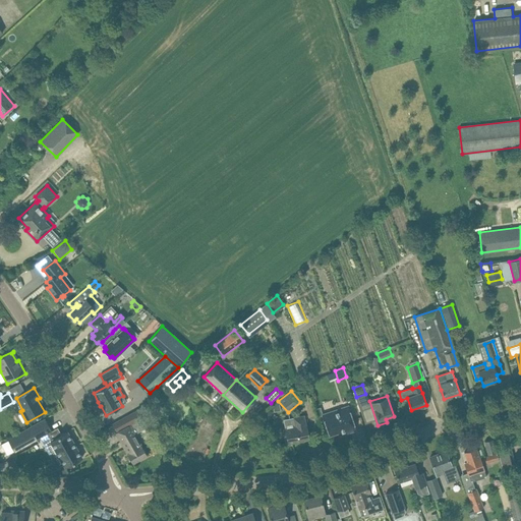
[(348,406),(323,414),(330,435),(338,431),(339,435),(355,429),(348,406)]
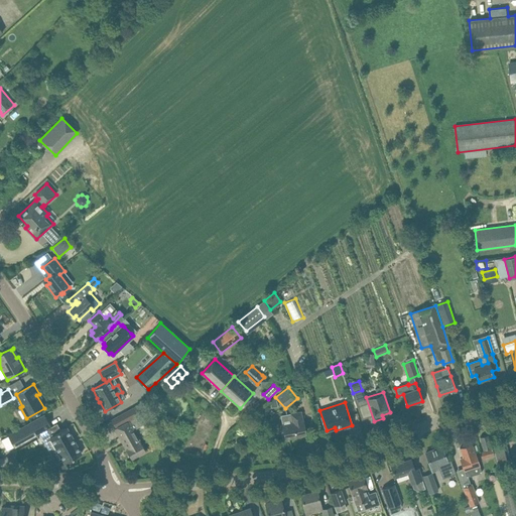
[(111,419),(116,427),(114,428),(131,459),(145,450),(132,426),(143,419),(136,405),(111,419)]
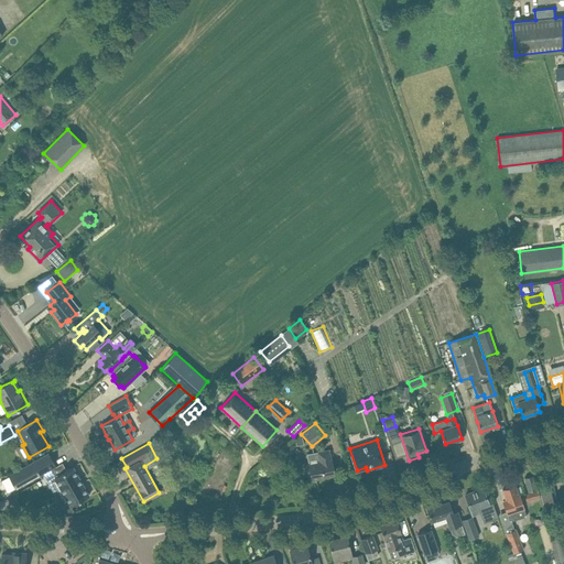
[(312,480),(335,475),(329,449),(306,454),(308,464),(310,470),(307,473),(308,477),(311,478),(312,480)]
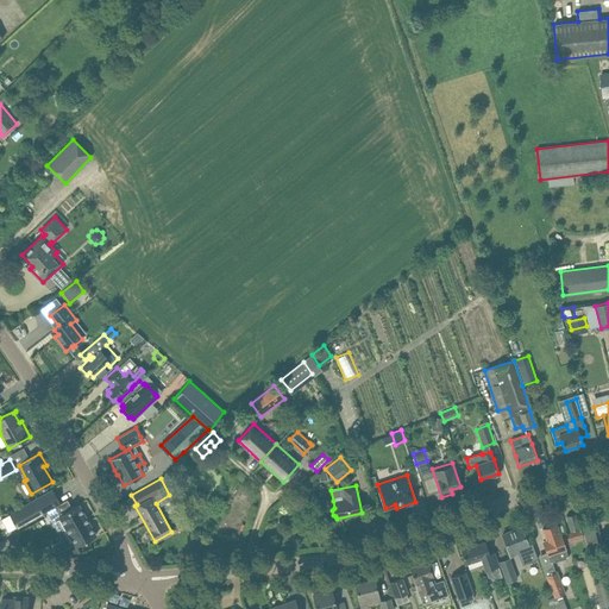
[(17,528),(61,503),(52,489),(10,514),(17,528)]
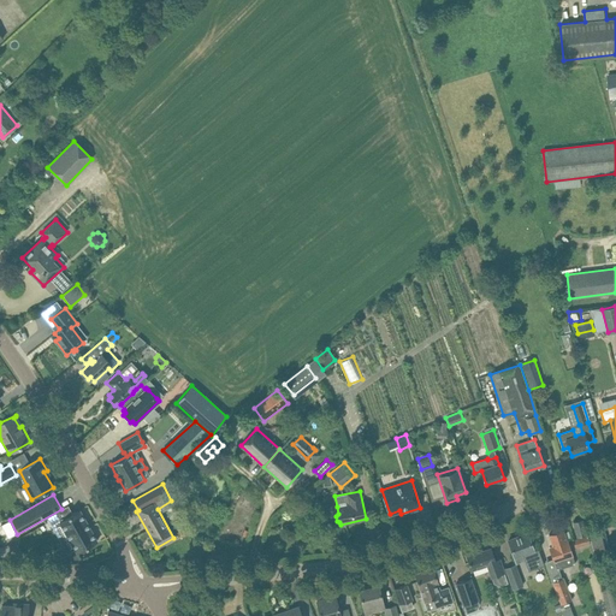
[(59,521),(69,538),(61,542),(67,552),(75,549),(77,552),(98,542),(80,510),(59,521)]
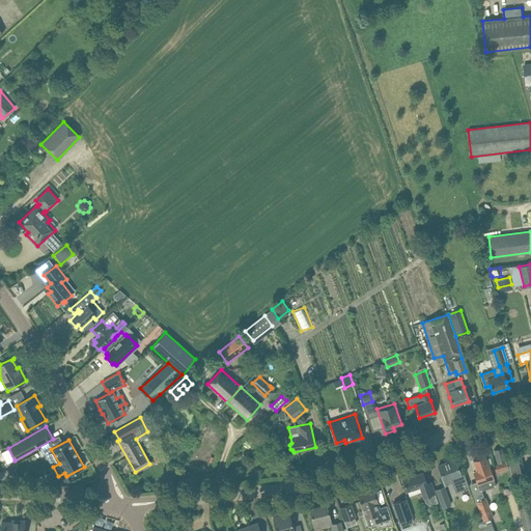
[(505,460),(502,447),(494,449),(498,463),(505,460)]
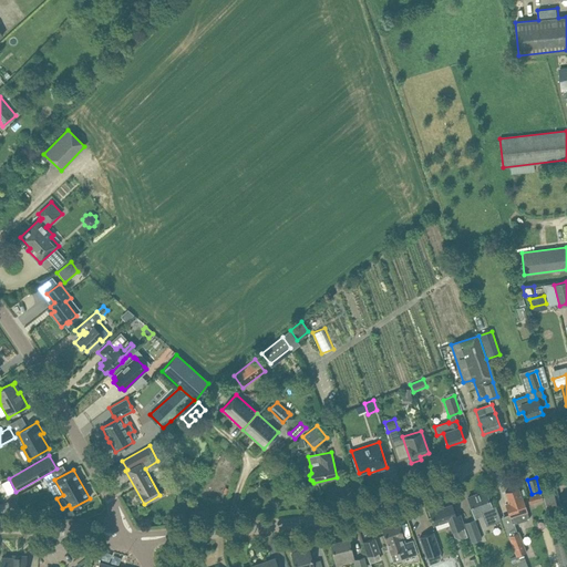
[(542,490),(547,514),(563,511),(556,485),(542,490)]
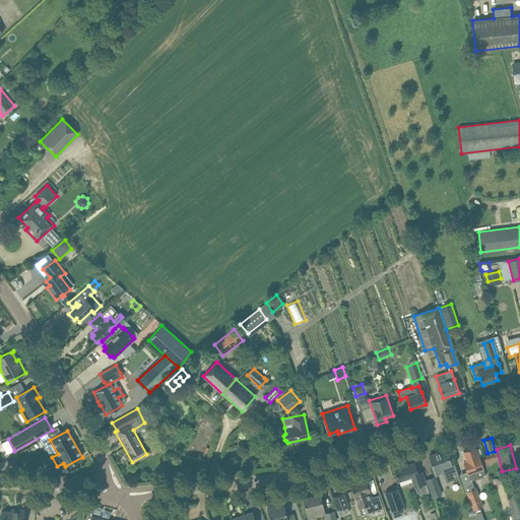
[(474,447),(463,451),(466,461),(463,462),(467,471),(470,481),(471,480),(485,476),(482,468),(482,466),(480,461),(484,460),(483,456),(482,456),(479,448),(475,449),(474,447)]
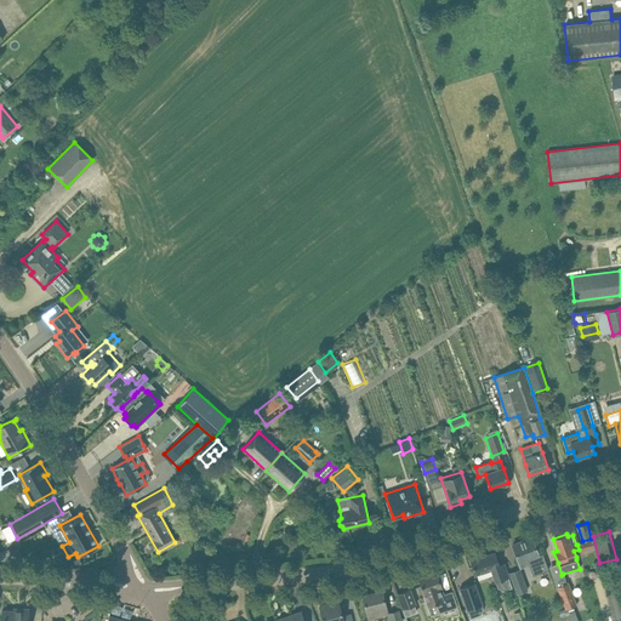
[(531,537),(512,545),(517,556),(519,563),(527,559),(533,574),(548,568),(542,554),(539,556),(531,537)]
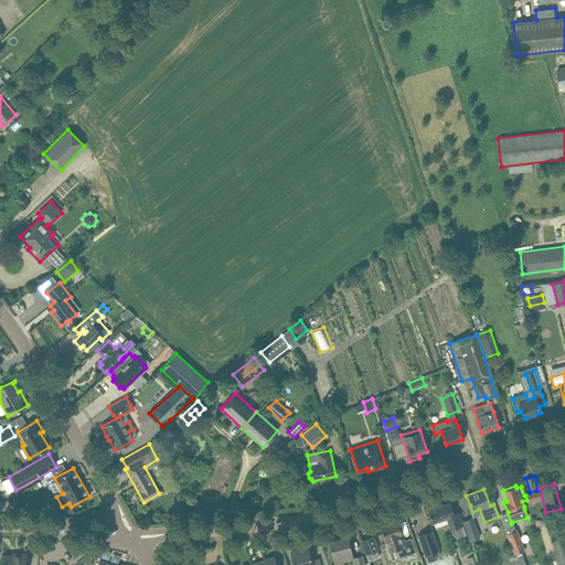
[(540,492),(525,496),(526,500),(526,502),(542,498),(540,492)]
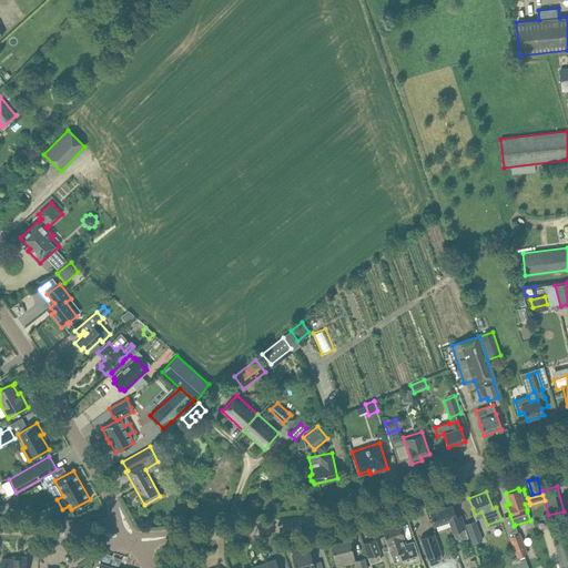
[(438,506),(429,509),(433,520),(433,521),(434,523),(435,525),(448,520),(453,533),(454,533),(455,537),(460,539),(468,537),(465,528),(464,526),(460,515),(456,517),(453,505),(439,509),(438,506)]
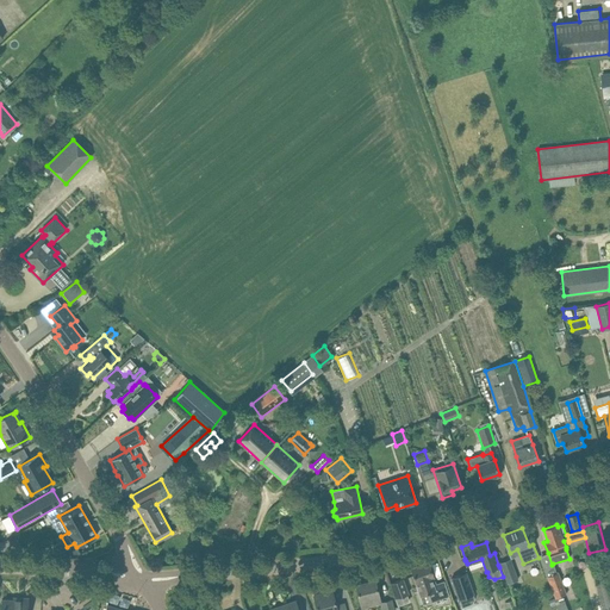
[(508,584),(518,580),(510,559),(499,562),(508,584)]
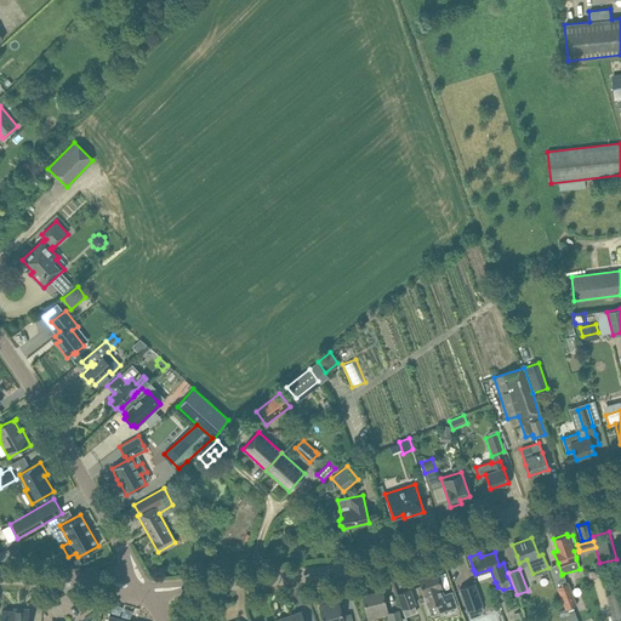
[(444,594),(440,587),(442,587),(436,571),(419,579),(427,602),(436,598),(439,611),(457,605),(451,592),(444,594)]
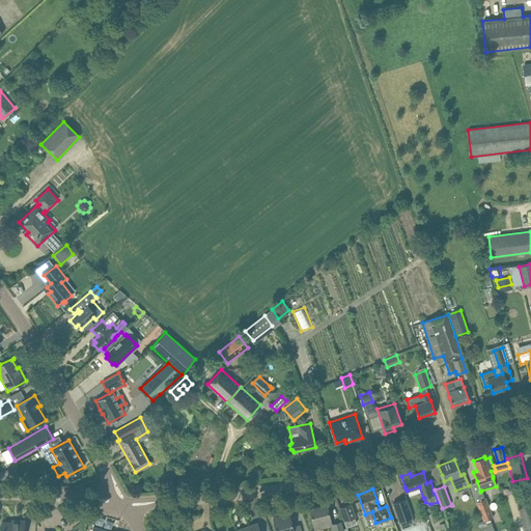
[(483,499),(475,502),(485,530),(494,530),(492,525),(488,527),(485,520),(490,519),(493,516),(485,498),(483,499)]
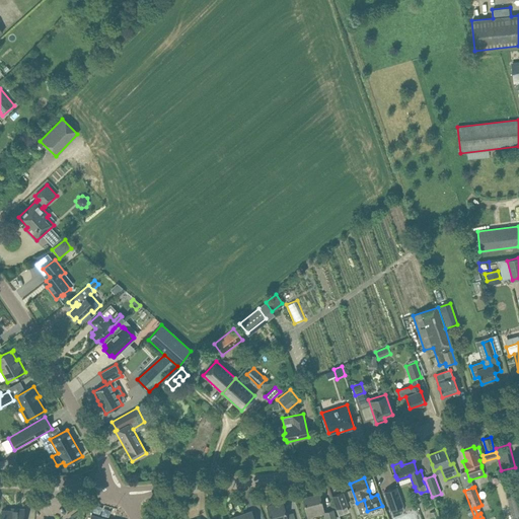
[(397,488),(384,492),(390,510),(403,506),(397,488)]
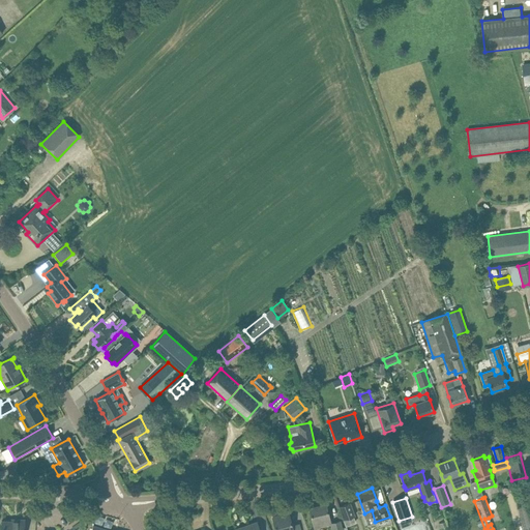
[(345,520),(355,517),(349,503),(340,506),(345,520)]
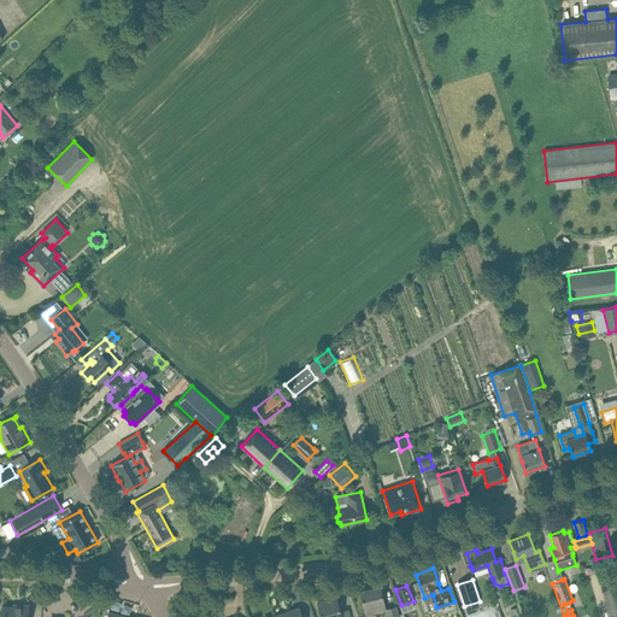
[(375,605),(383,603),(378,587),(360,592),(366,616),(376,612),(375,605)]
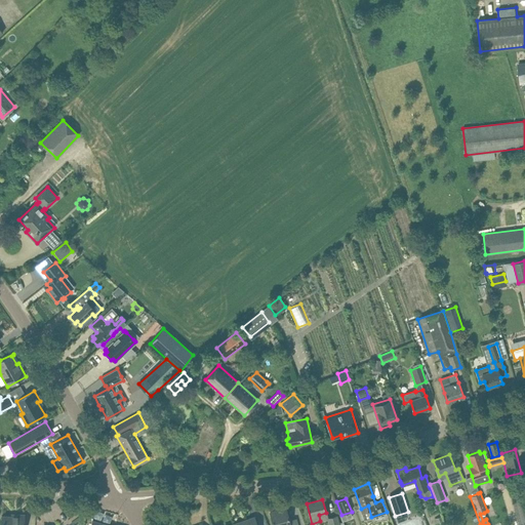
[(524,499),(513,502),(518,524),(521,524),(524,524),(524,499)]
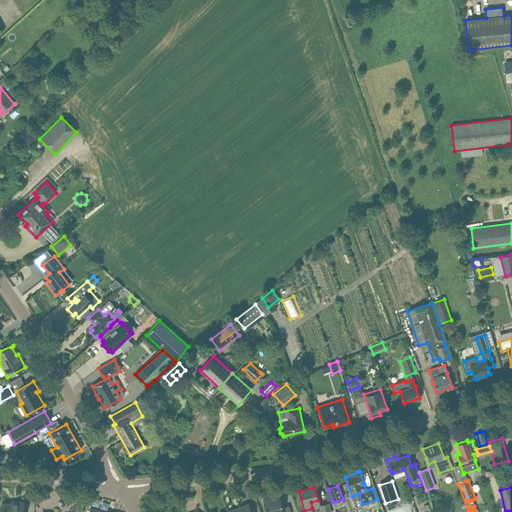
[(289,511),(288,506),(282,508),(279,496),(278,496),(278,497),(272,498),(263,500),(266,511),(289,511)]
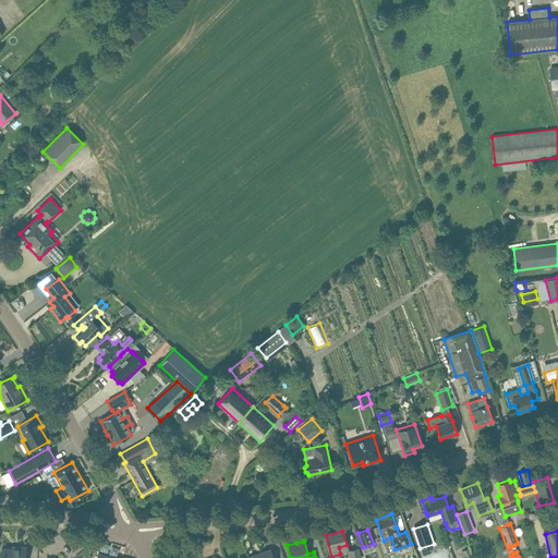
[(19,549),(1,548),(1,557),(25,557),(26,547),(19,547),(19,549)]
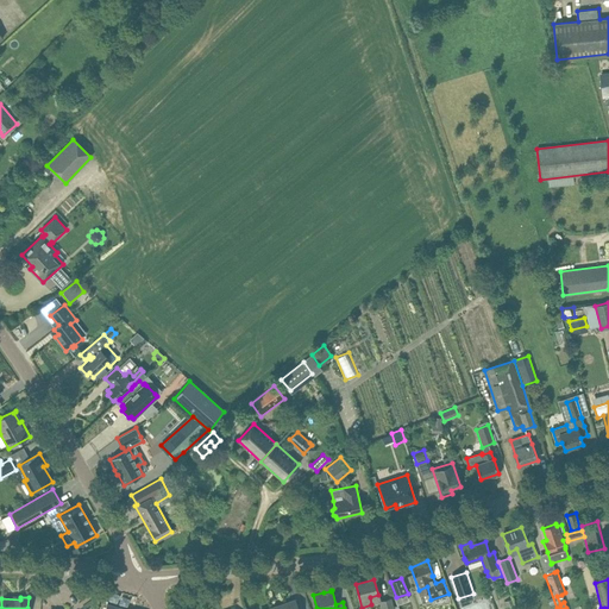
[(380,601),(381,608),(399,608),(399,607),(394,607),(391,598),(380,601)]
